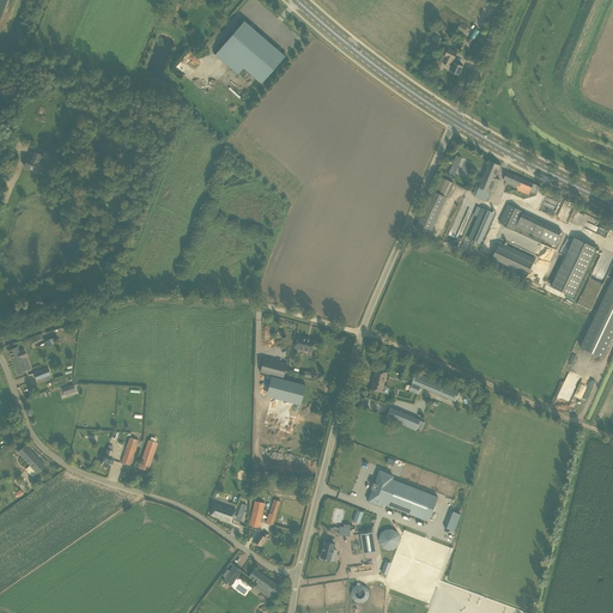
[(238,74),(243,68),(261,84),(285,56),(244,20),(214,55),(238,74)]
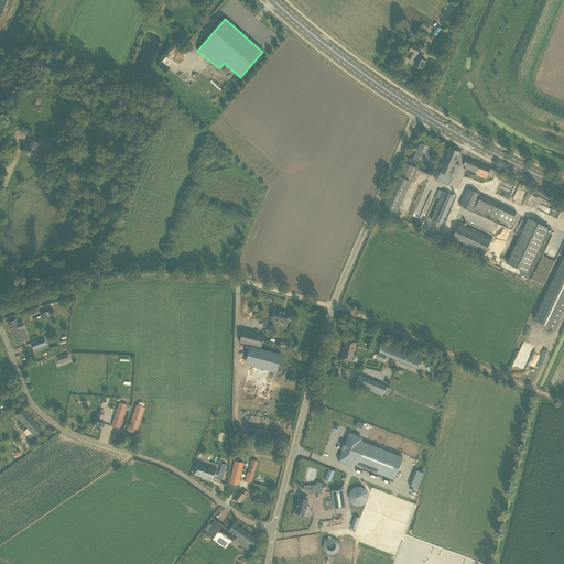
[(431,25),(424,22),(421,26),(427,31),(431,25)]
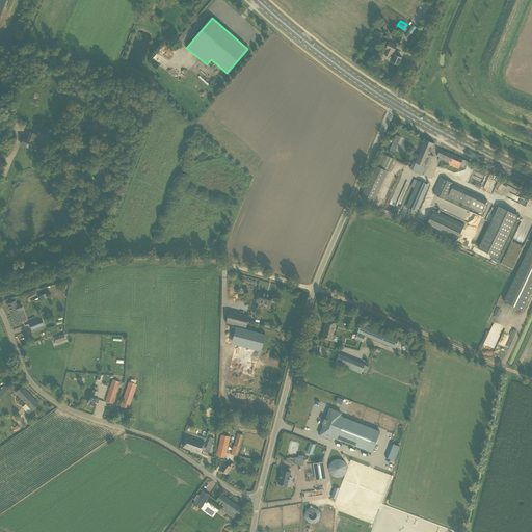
[(392,62),(398,65),(402,58),(395,55),(394,55),(398,45),(389,42),(386,49),(388,50),(386,55),(390,57),(393,58),(392,62)]
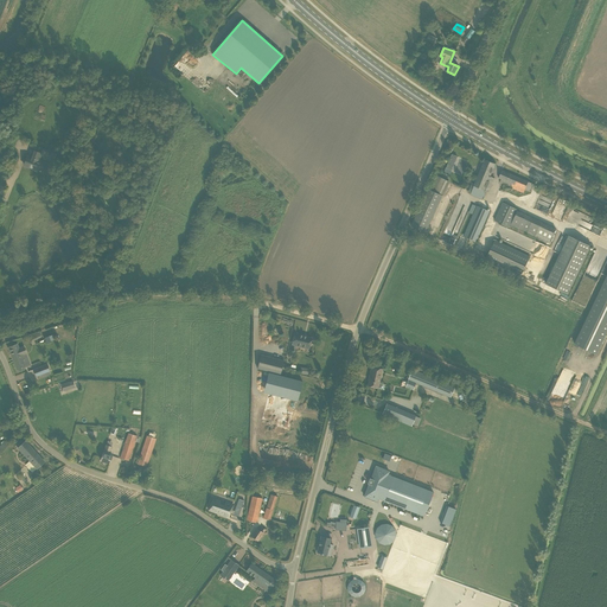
[(452,171),(458,157),(452,154),(446,168),(452,171)]
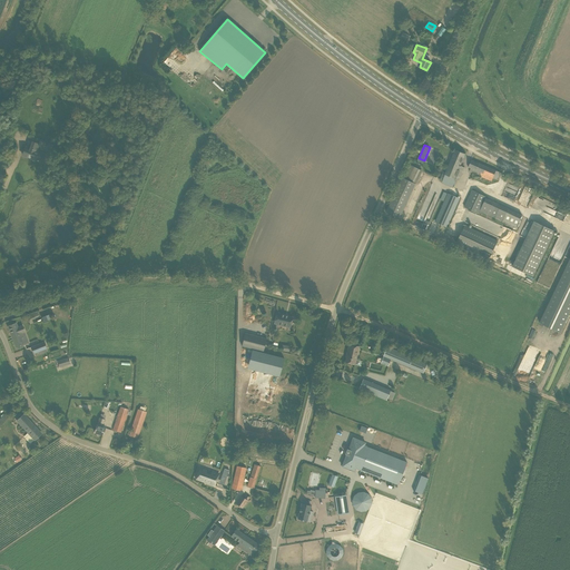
[(460,166),(465,154),(455,150),(442,183),(454,187),(457,179),(459,180),(464,167),(460,166)]
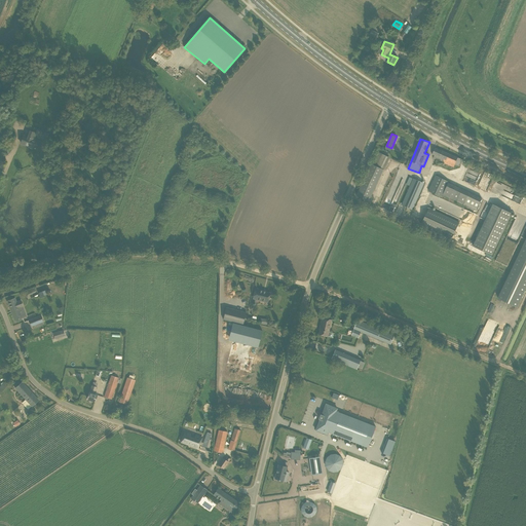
[(435,154),(435,156),(455,163),(457,156),(435,147),(433,153),(435,154)]
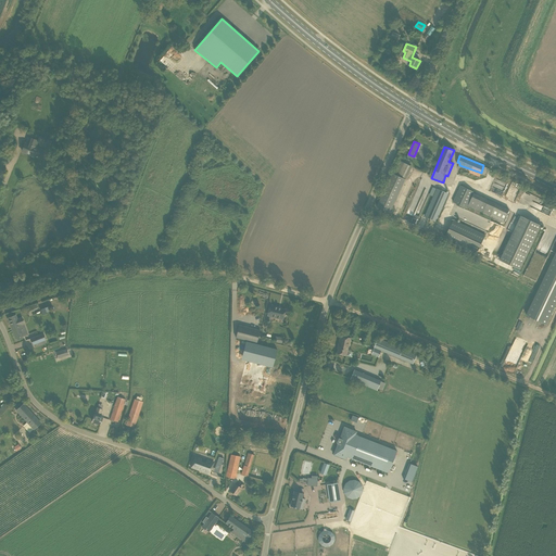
[(392,214),(411,165),(401,161),(395,175),(391,173),(378,209),(392,214)]
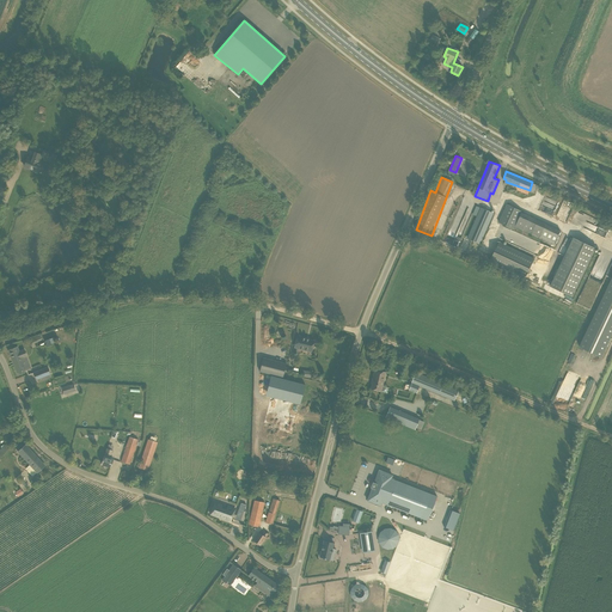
[(521,210),(510,206),(507,204),(506,206),(499,222),(502,224),(513,230),(521,210)]
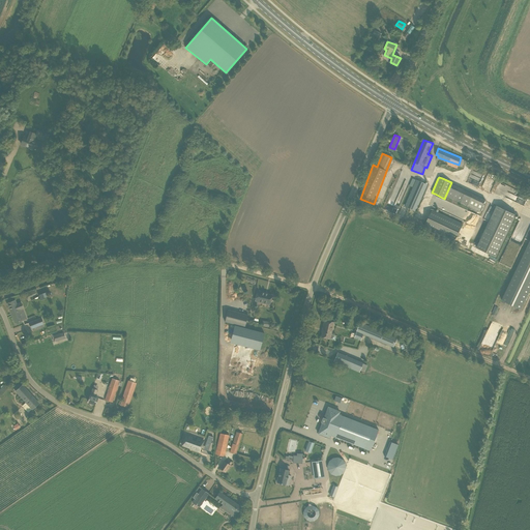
[(428,184),(416,179),(405,207),(416,211),(428,184)]
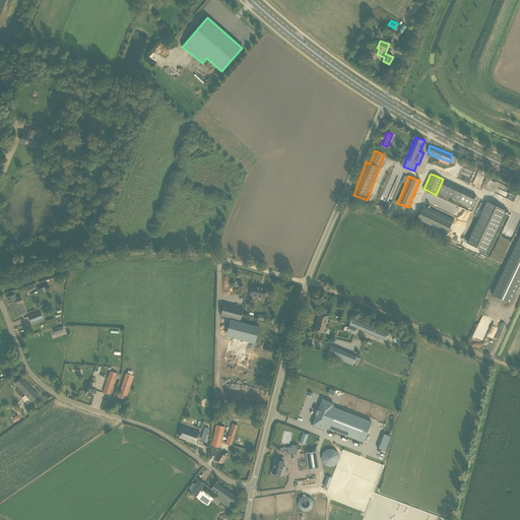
[(449,198),(454,186),(443,181),(438,192),(449,198)]
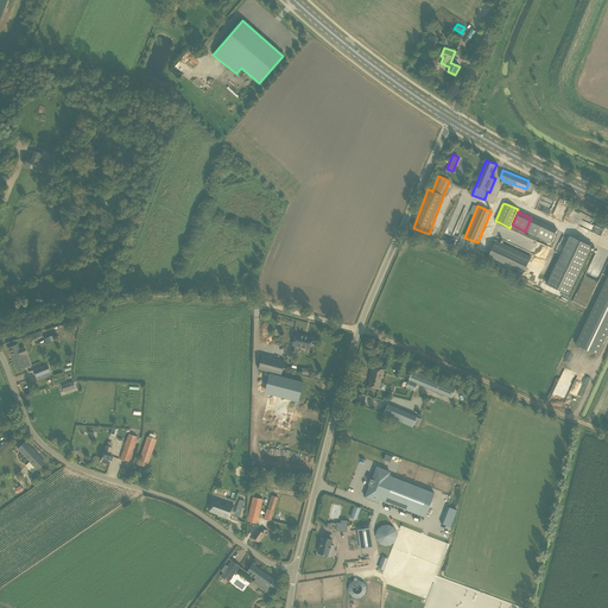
[(590,223),(588,229),(602,235),(605,229),(590,223)]
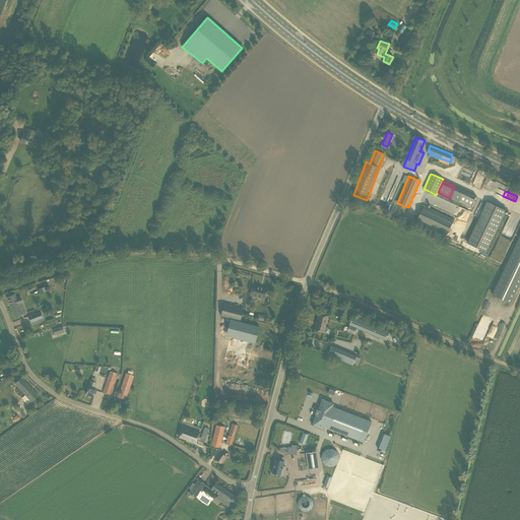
[(486,252),(507,211),(488,202),(467,243),(486,252)]
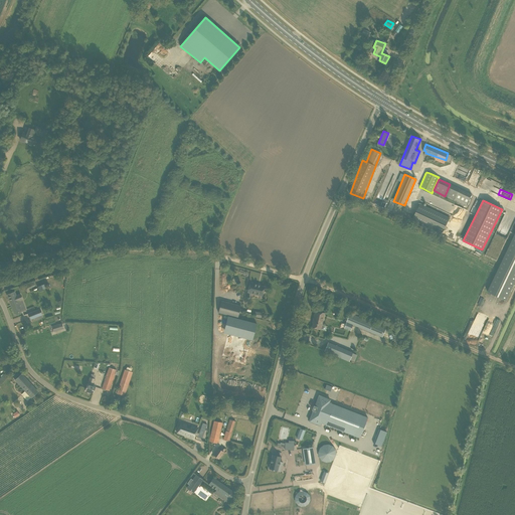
[(419,203),(412,220),(443,234),(450,217),(419,203)]
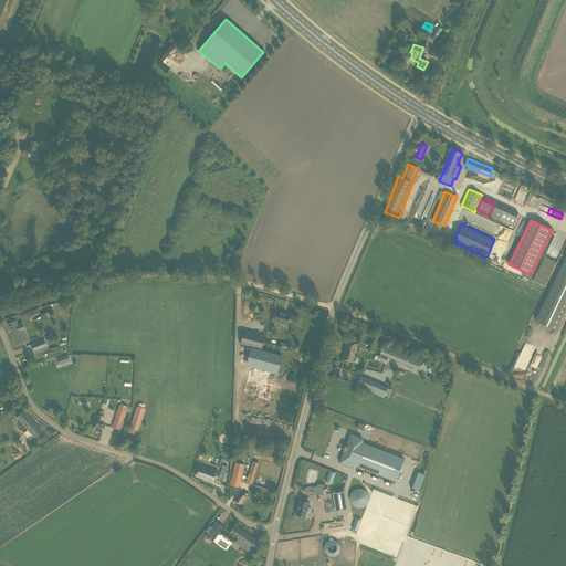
[(565,310),(565,257),(536,321),(556,331),(565,310)]
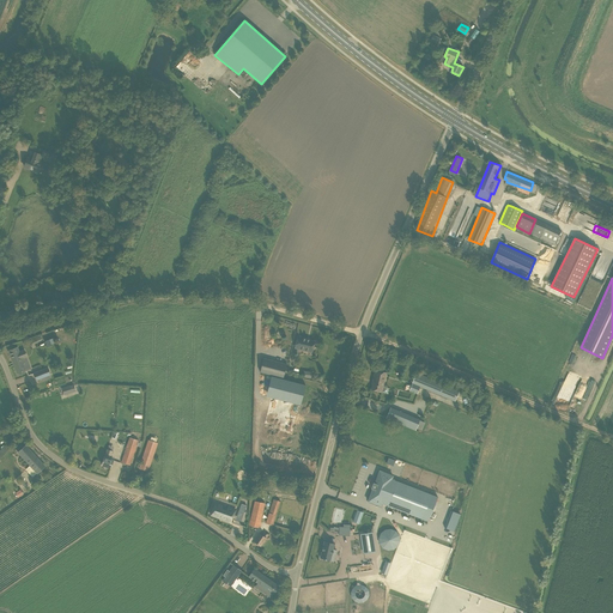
[(313,352),(315,341),(307,339),(298,337),(295,347),(303,350),(304,350),(308,350),(307,351),(313,352)]
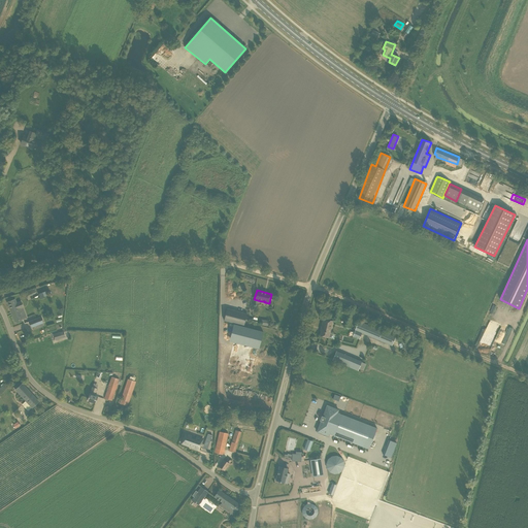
[(17,302),(14,299),(7,302),(14,322),(23,319),(22,318),(19,309),(24,307),(21,301),(17,302)]
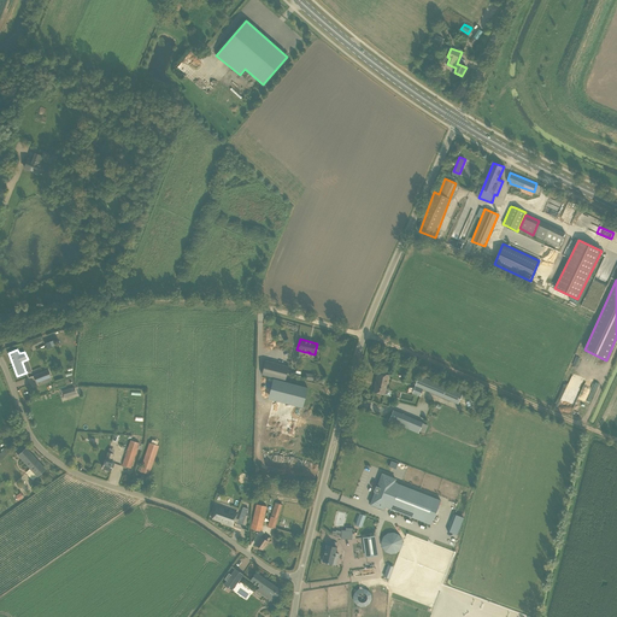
[(307,387),(285,381),(288,366),(265,360),(262,375),(278,378),(274,399),(303,406),(307,387)]
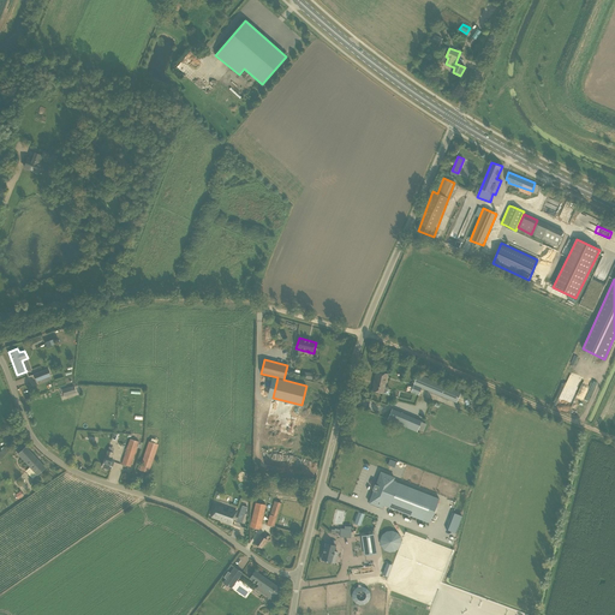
[(33,375),(36,382),(52,376),(48,369),(33,375)]
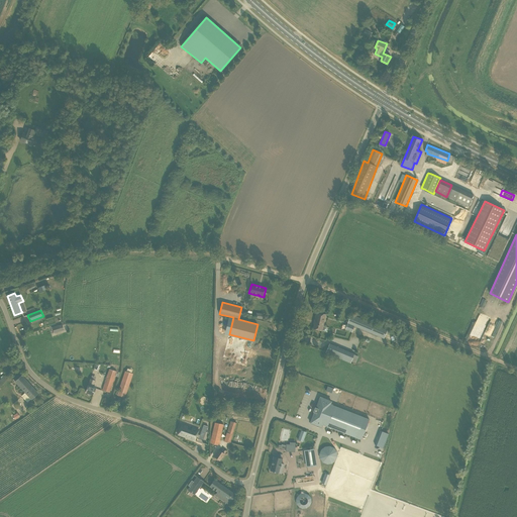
[(315,321),(313,328),(322,330),(326,314),(316,312),(314,321),(315,321)]
